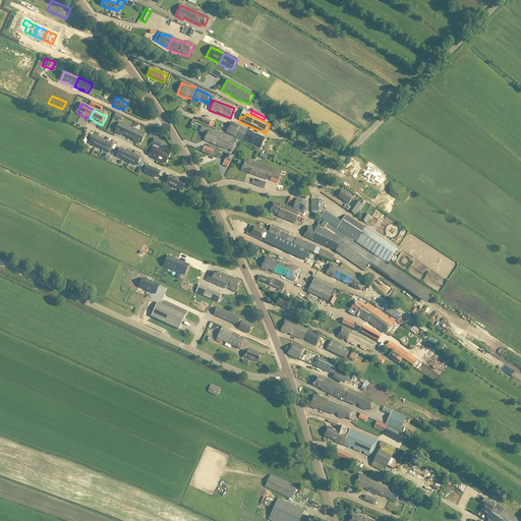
[(122,134),(128,137),(131,129),(120,123),(115,132),(122,135),(122,134)]
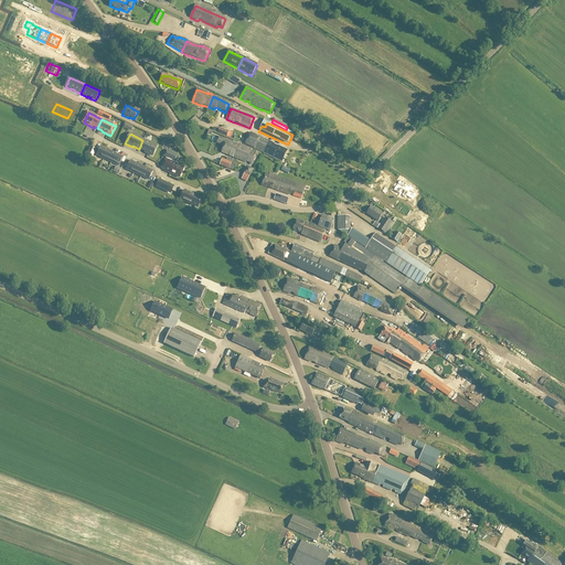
[(259,139),(256,137),(249,134),(245,145),(254,149),(253,149),(281,162),(287,151),(259,137),(259,139)]
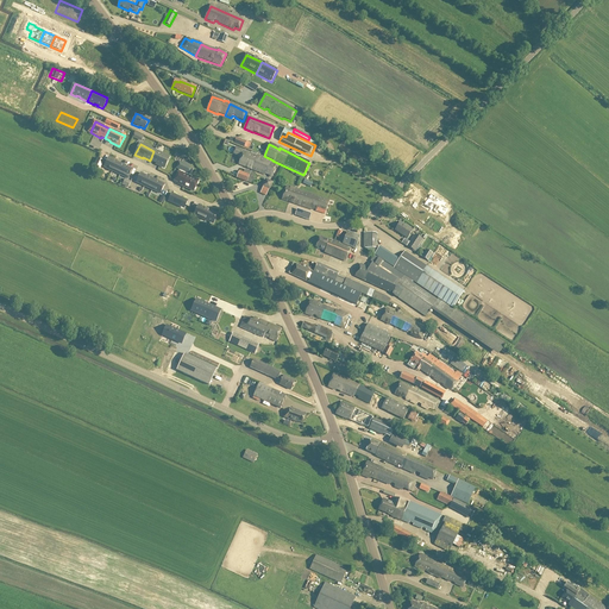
[(251,154),(236,148),(233,155),(240,157),(238,165),(250,169),(250,170),(251,170),(256,156),(257,155),(251,152),(251,154)]
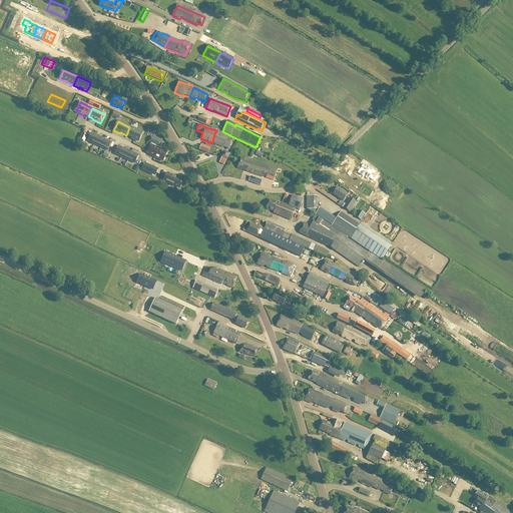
[(142,133),(129,127),(126,135),(132,137),(131,139),(138,142),(142,133)]
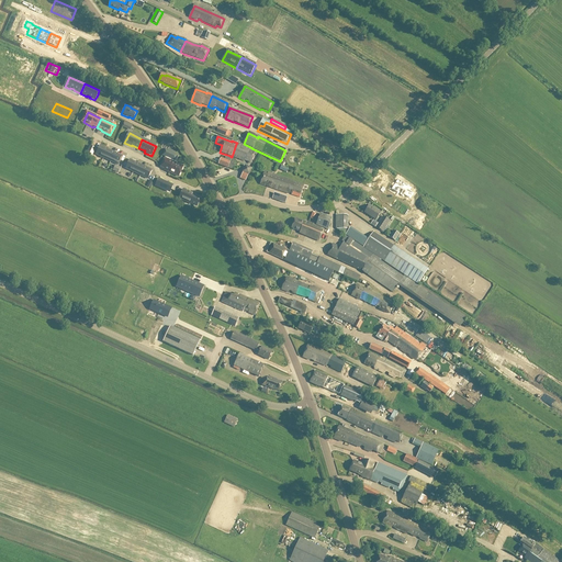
[(250,165),(254,157),(255,154),(255,153),(249,150),(249,149),(236,144),(232,157),(244,161),(244,160),(249,163),(248,164),(250,165)]
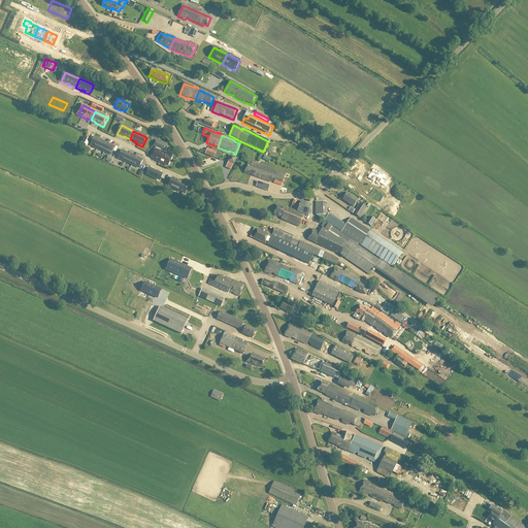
[(90,145),(97,149),(101,141),(94,138),(90,145)]
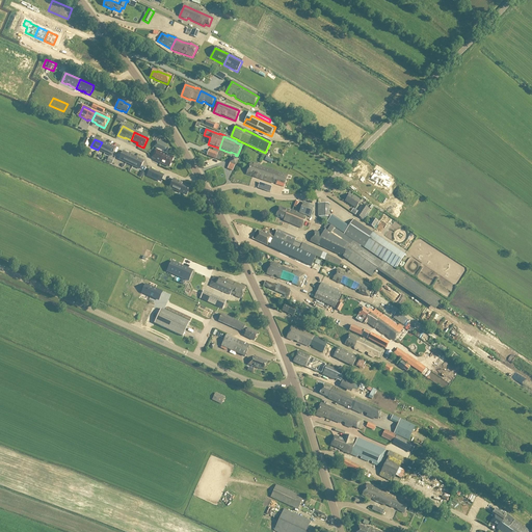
[(98,150),(105,153),(108,145),(102,142),(98,150)]
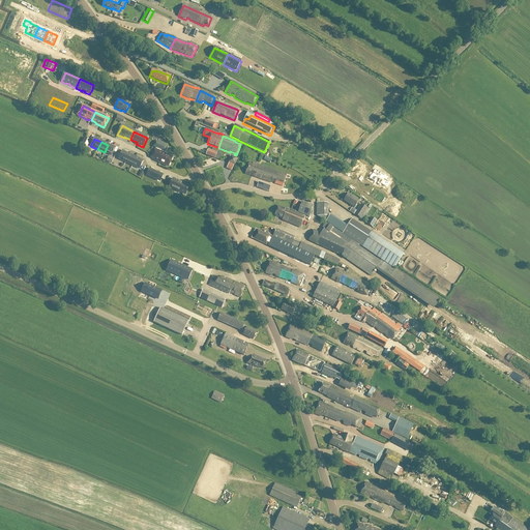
[(158,143),(155,148),(165,152),(167,147),(158,143)]
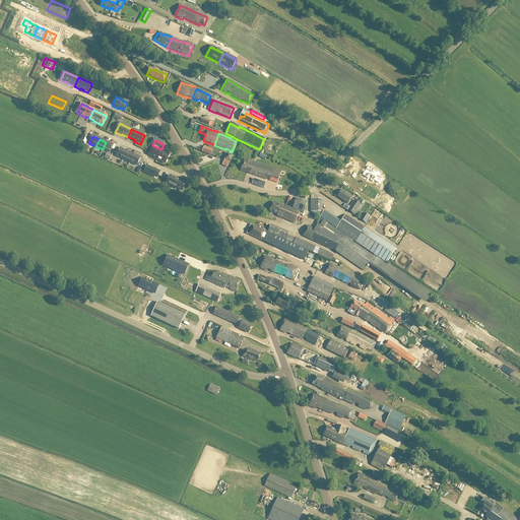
[(103,149),(109,153),(113,145),(106,142),(103,149)]
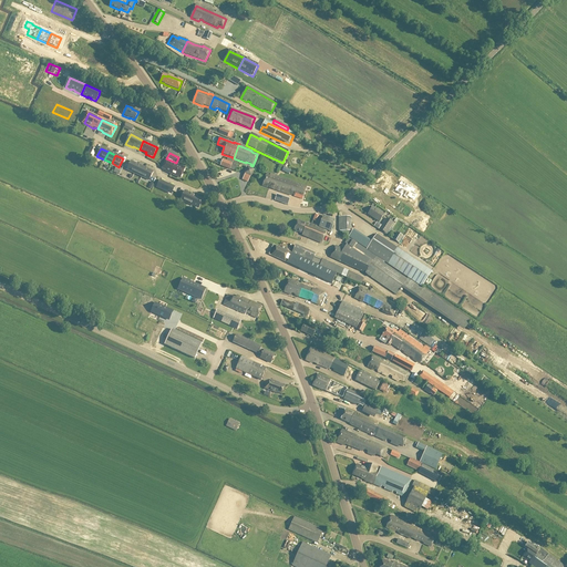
[(166,161),(162,169),(166,171),(165,172),(179,178),(184,169),(174,164),(174,165),(171,163),(166,161)]
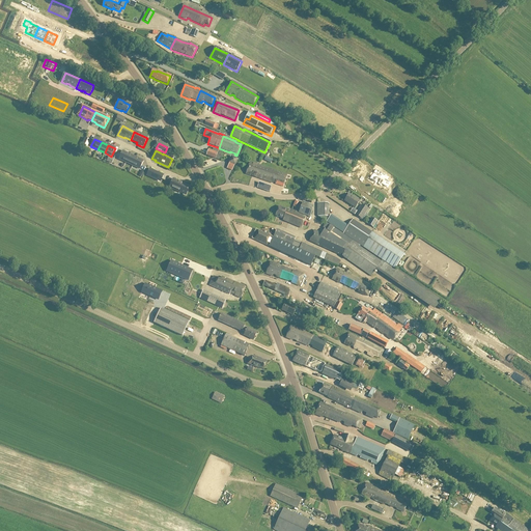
[(206,156),(215,159),(217,154),(208,150),(206,156)]
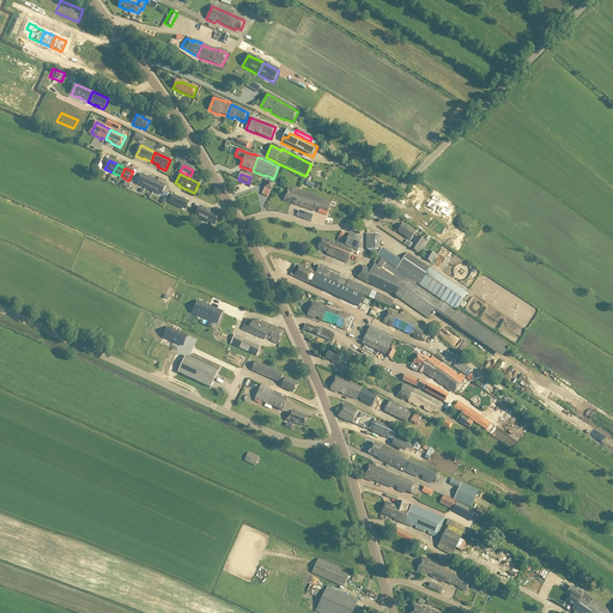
[(145,188),(150,178),(141,175),(138,184),(145,188)]
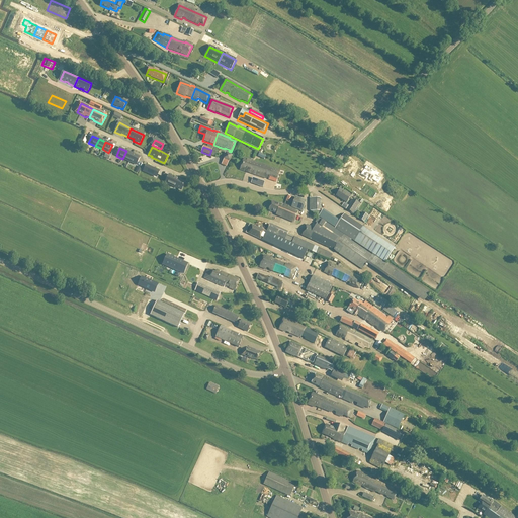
[(130,162),(134,155),(126,151),(122,159),(130,162)]
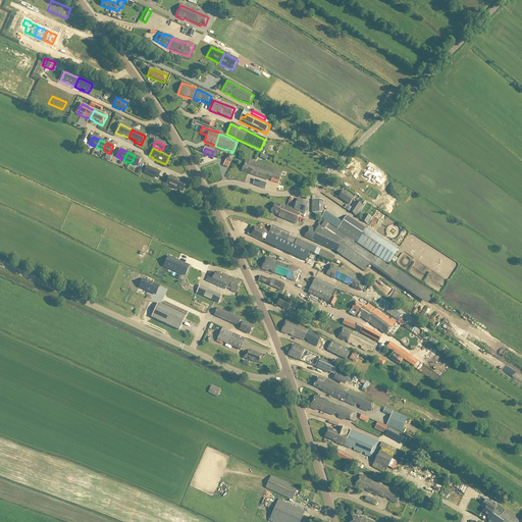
[(223,166),(227,168),(230,163),(233,158),(227,155),(225,160),(223,166)]
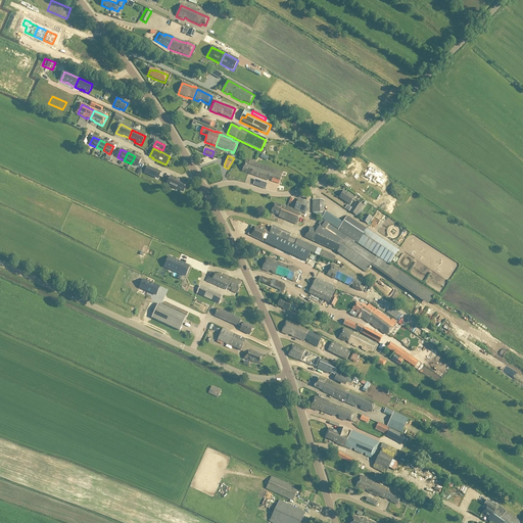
[(131,163),(138,167),(141,159),(135,156),(131,163)]
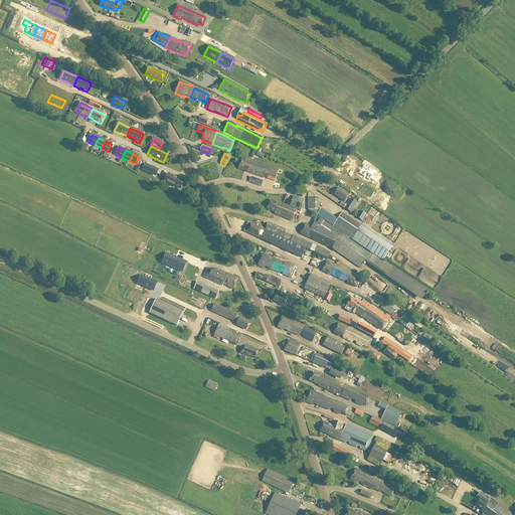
[(241,158),(238,169),(265,178),(265,177),(268,178),(267,181),(274,183),(278,170),(248,160),(247,160),(241,158)]
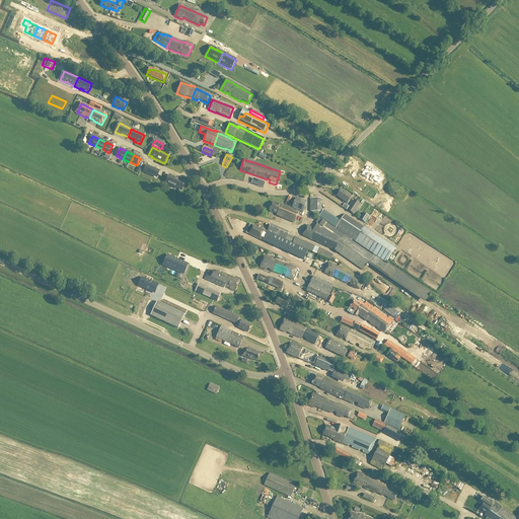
[(156,178),(159,171),(154,169),(154,170),(150,168),(150,167),(146,166),(143,172),(156,178)]
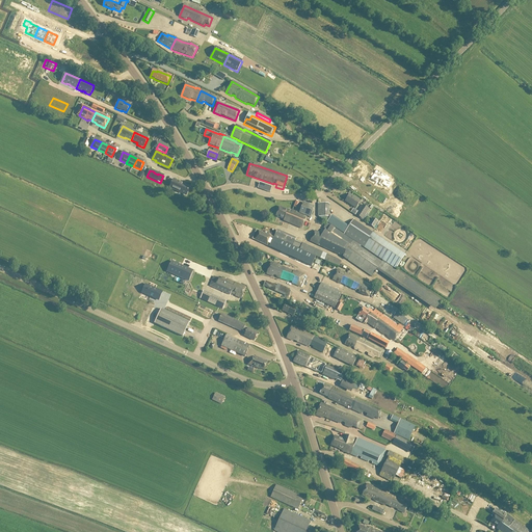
[(393,181),(376,170),(370,180),(387,190),(393,181)]
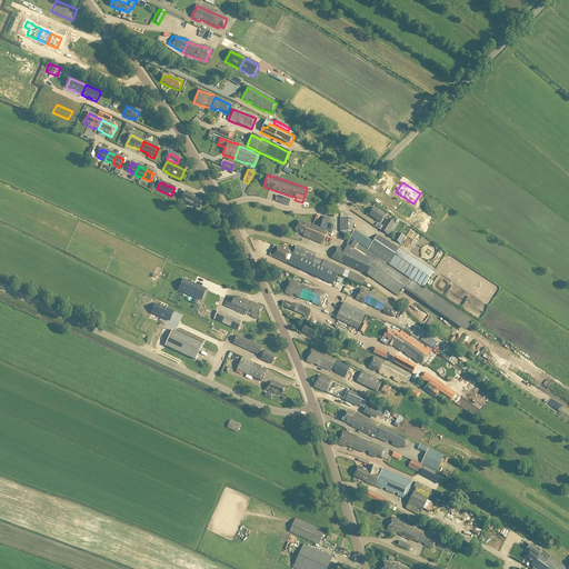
[(191,196),(186,193),(181,201),(189,205),(193,206),(193,207),(199,209),(200,206),(201,206),(201,205),(202,201),(195,198),(191,197),(191,196)]
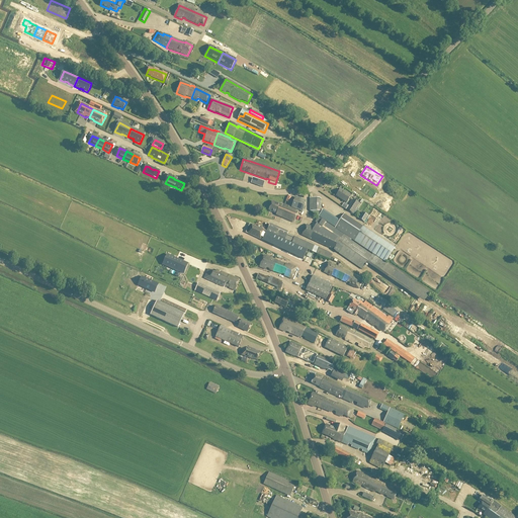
[(346,203),(350,196),(340,190),(336,196),(346,203)]
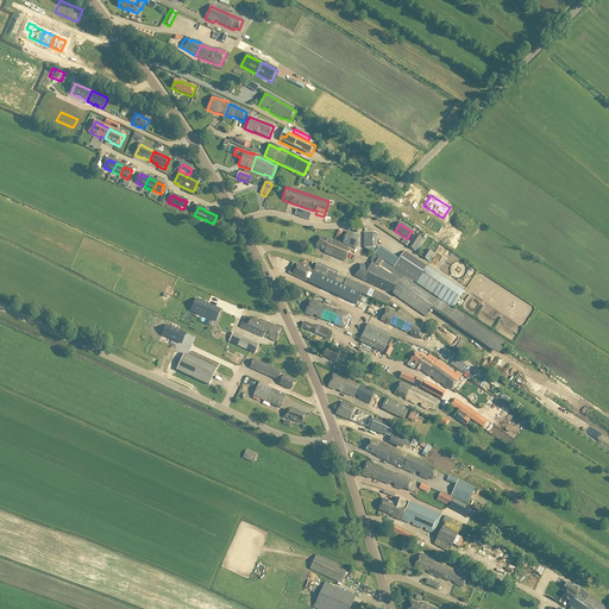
[(443,228),(438,236),(454,246),(458,239),(443,228)]
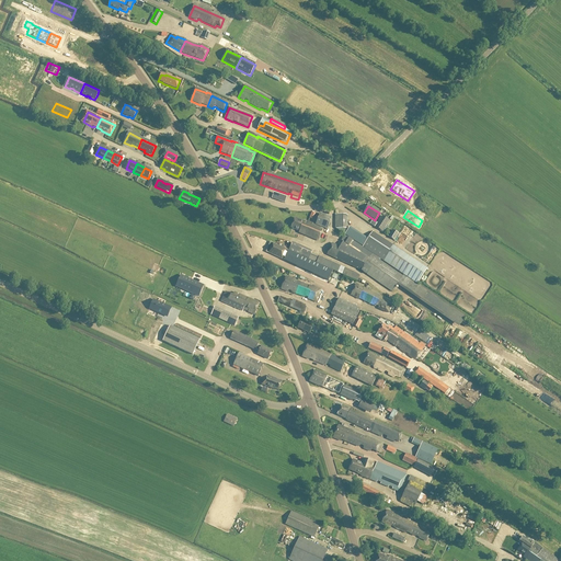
[(335,229),(345,229),(345,216),(338,216),(338,212),(335,212),(335,229)]
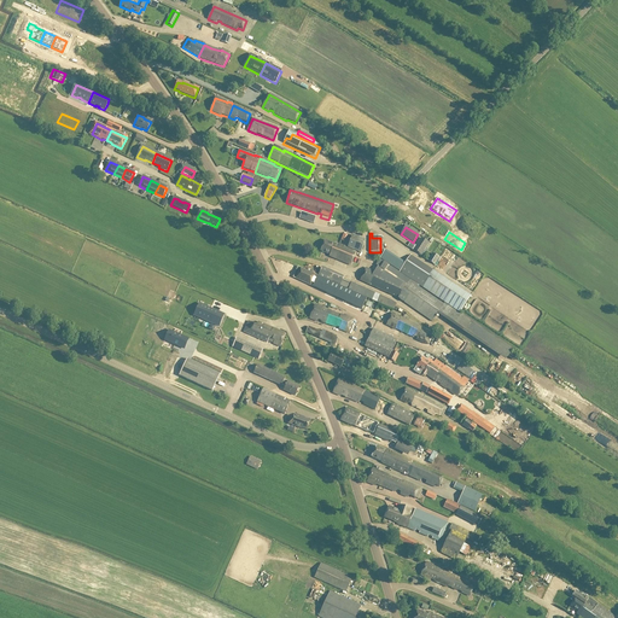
[(325,242),(320,251),(330,256),(328,257),(347,264),(348,263),(351,264),(356,252),(360,254),(365,242),(353,235),(349,244),(348,248),(343,246),(337,244),(336,246),(325,242)]
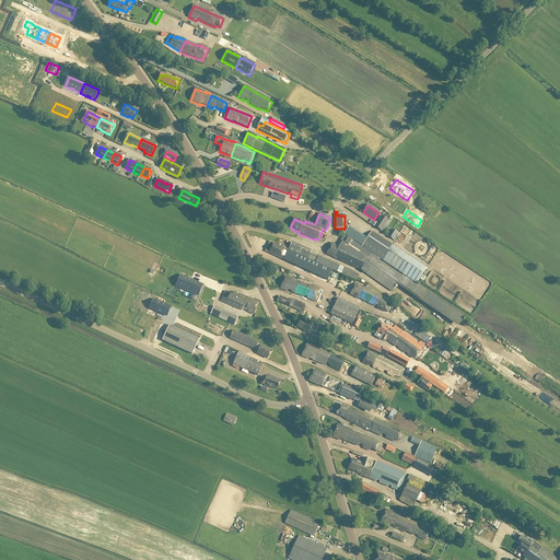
[(382,217),(374,228),(381,232),(387,221),(382,217)]
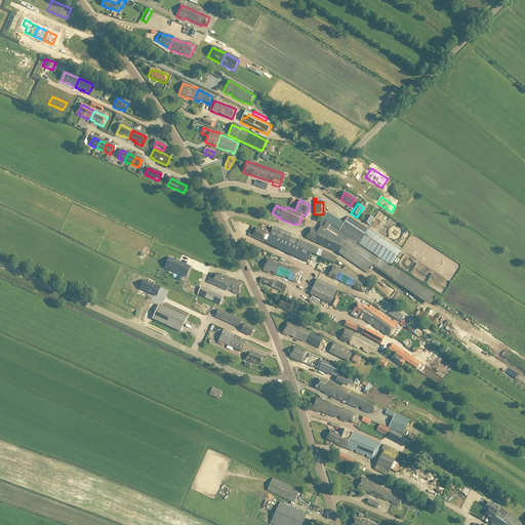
[(374,208),(369,213),(378,223),(384,217),(374,208)]
